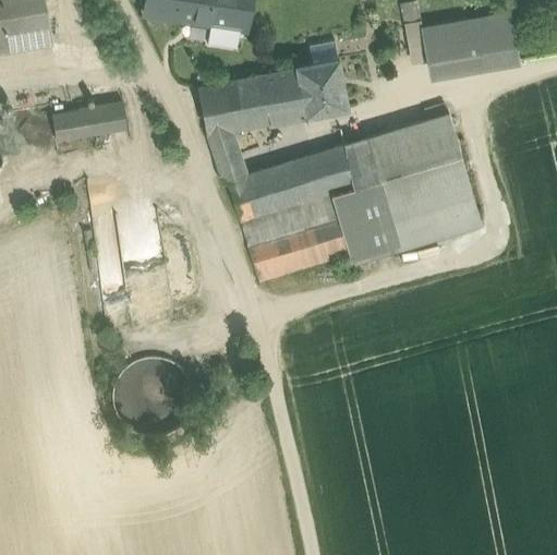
[(45,0),(0,0),(0,59),(53,50),(45,0)]
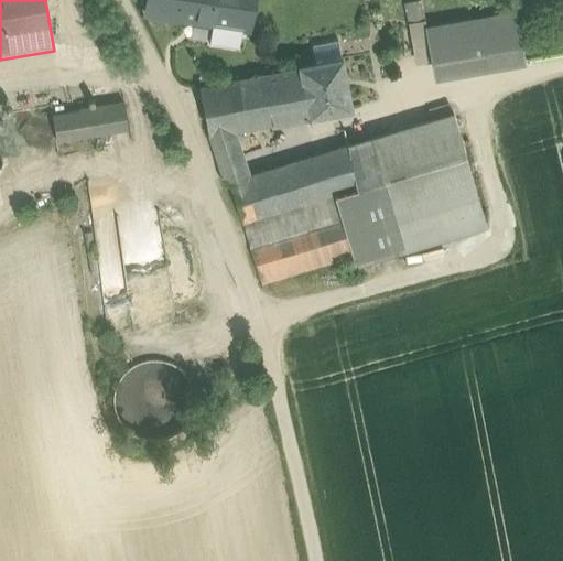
[(149,0),(148,17),(165,19),(196,24),(199,0),(149,0)]
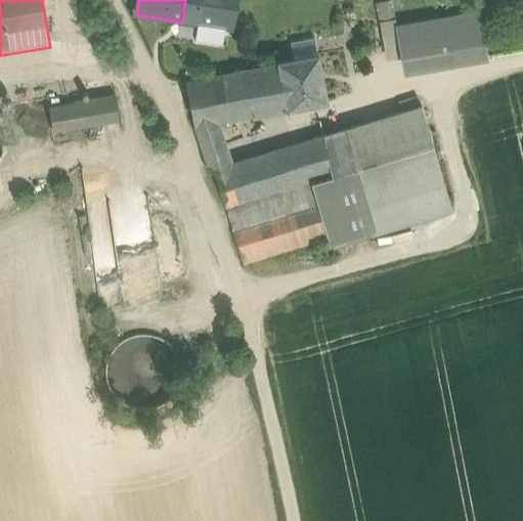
[(185,0),(182,23),(203,25),(233,30),(237,0),(185,0)]
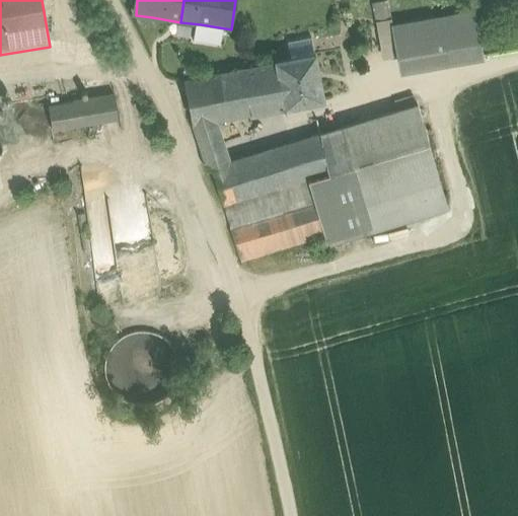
[(389,4),(374,6),(376,21),(391,19),(389,4)]
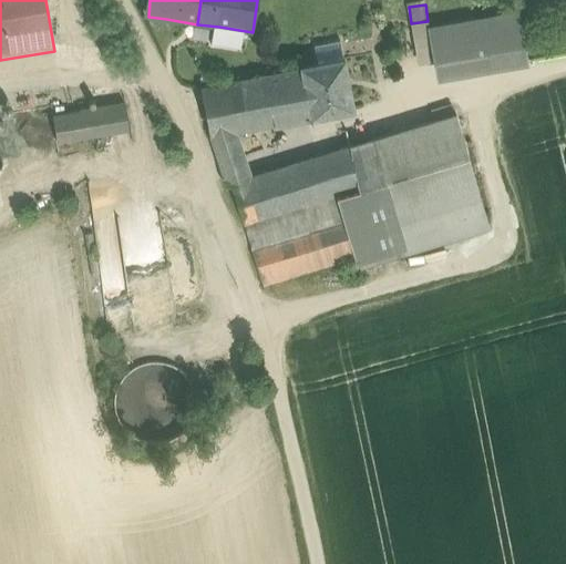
[(452,26),(430,30),(436,65),(459,61),(524,50),(517,14),(452,26)]
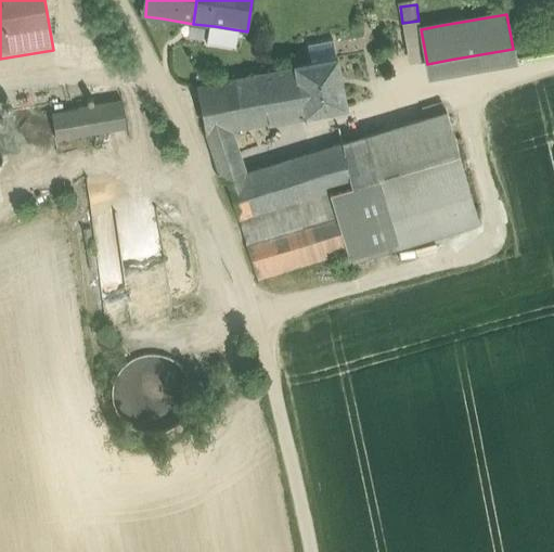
[(295,68),(295,71),(305,118),(305,119),(347,112),(337,60),(334,43),(308,48),(311,65),(295,68)]
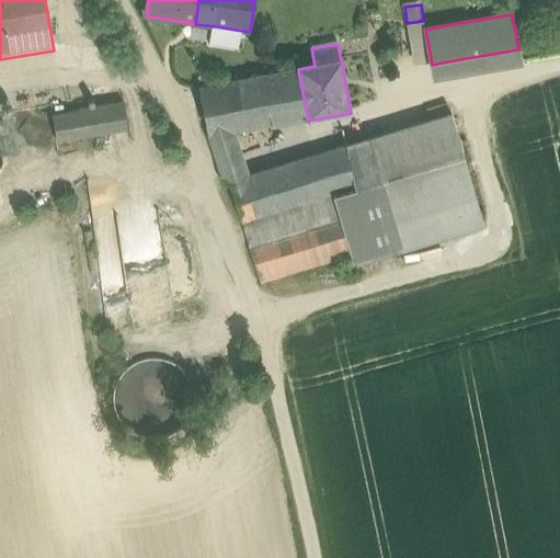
[(518,49),(454,60),(432,65),(435,82),(522,67),(520,56),(518,49)]
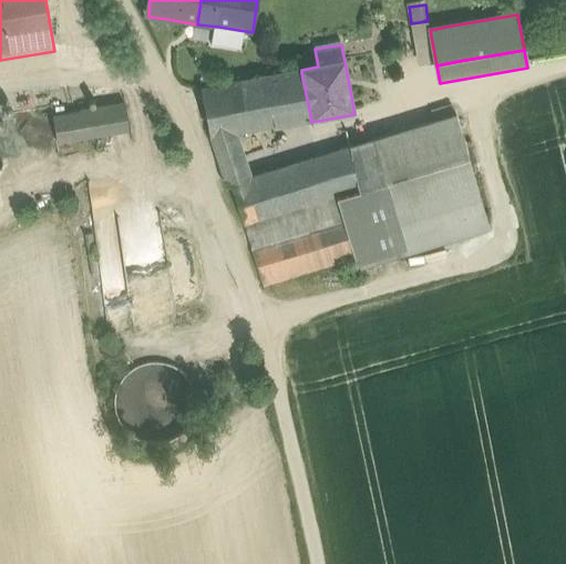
[(211,140),(212,140),(220,167),(244,160),(236,135),(311,121),(301,72),(202,92),(211,140)]
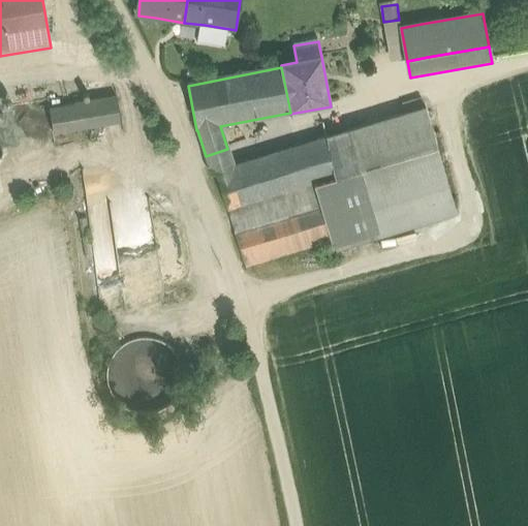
[(48,99),(50,111),(74,106),(73,94),(48,99)]
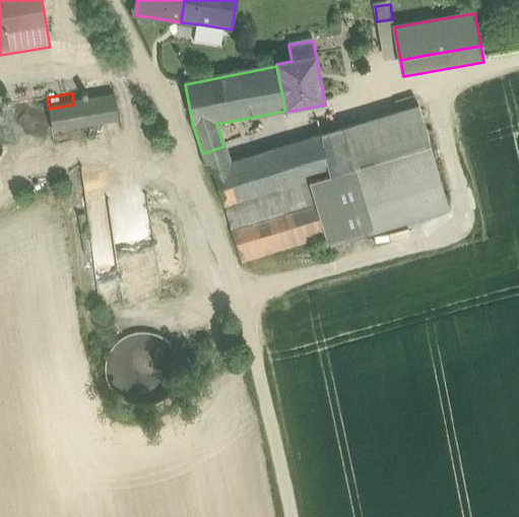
[(73,105),(49,109),(53,133),(119,122),(115,98),(73,105)]
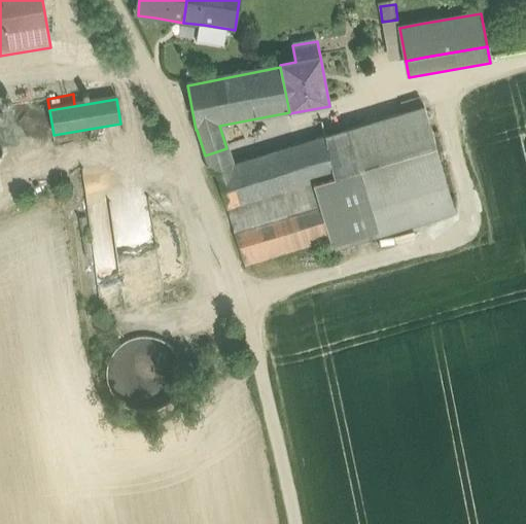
[(424,108),(345,133),(369,211),(377,239),(456,215),(448,187),(424,108)]
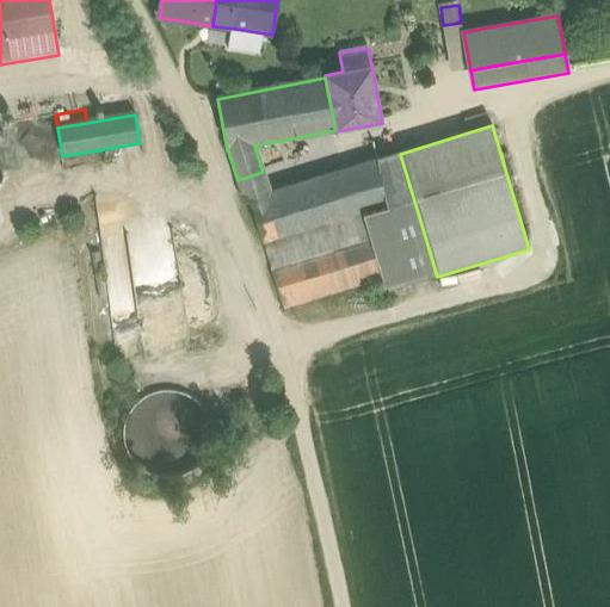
[(386,205),(363,212),(373,245),(382,279),(386,292),(437,277),(427,245),(400,154),(377,161),(381,177),(386,204),(386,205)]
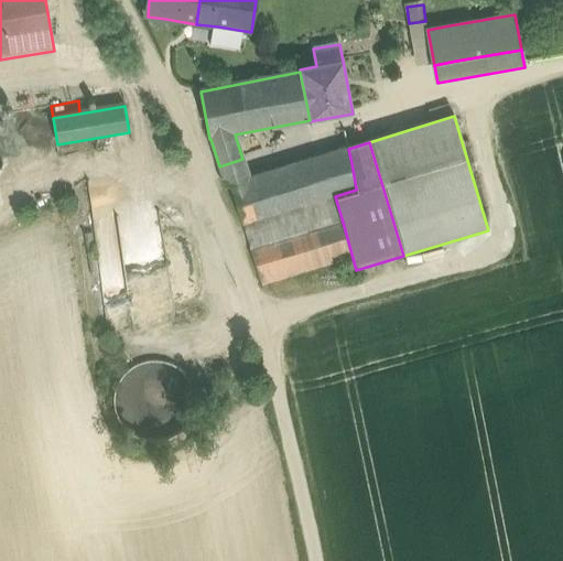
[(244,225),(335,196),(356,190),(356,189),(352,163),(348,149),(249,180),(231,184),(231,186),(244,225)]
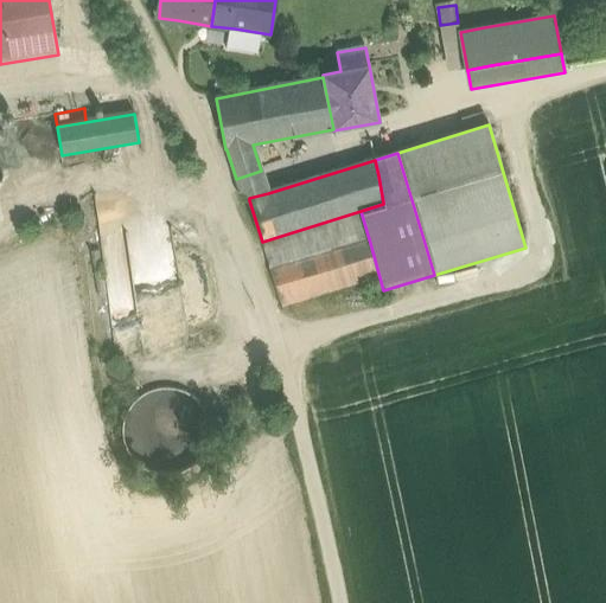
[(261,171),(236,179),(243,201),(249,200),(249,198),(268,193),(261,171)]
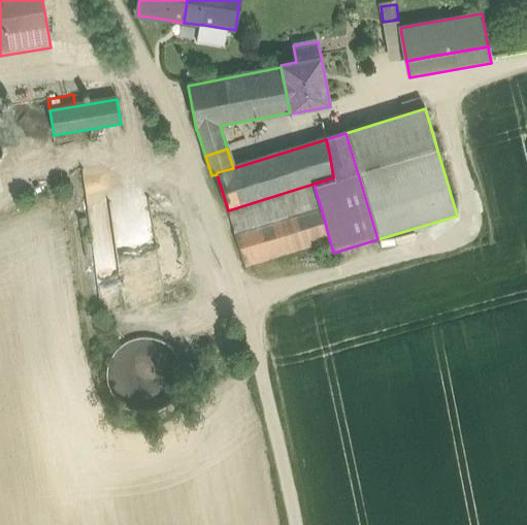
[(314,184),(228,210),(236,237),(322,211),(314,184)]
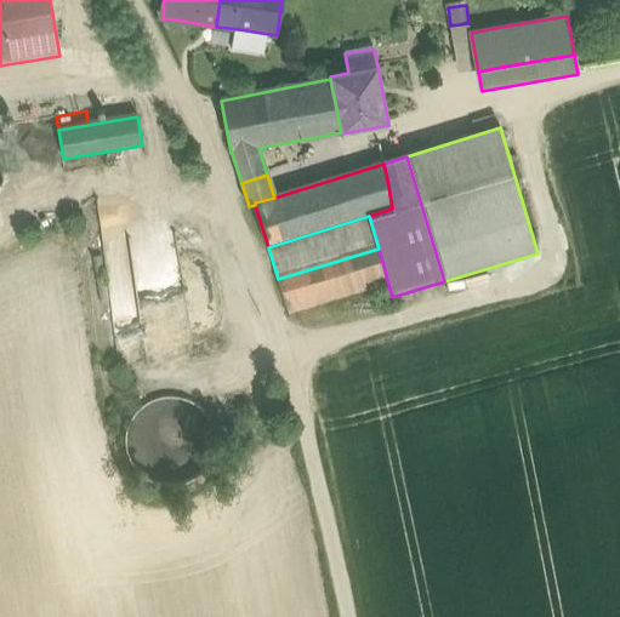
[(388,284),(379,249),(278,279),(289,314),(388,284)]
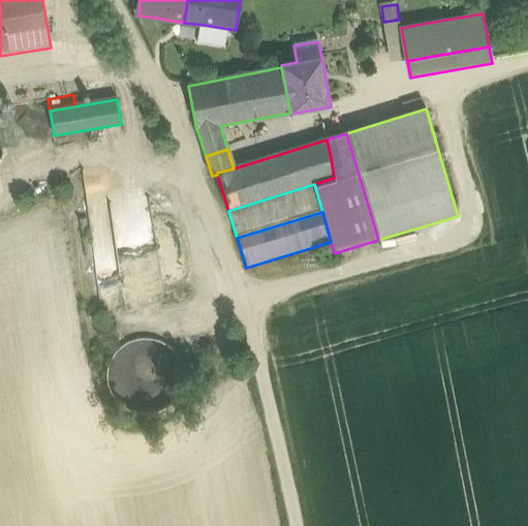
[(174,410),(175,346),(125,345),(124,409),(174,410)]
